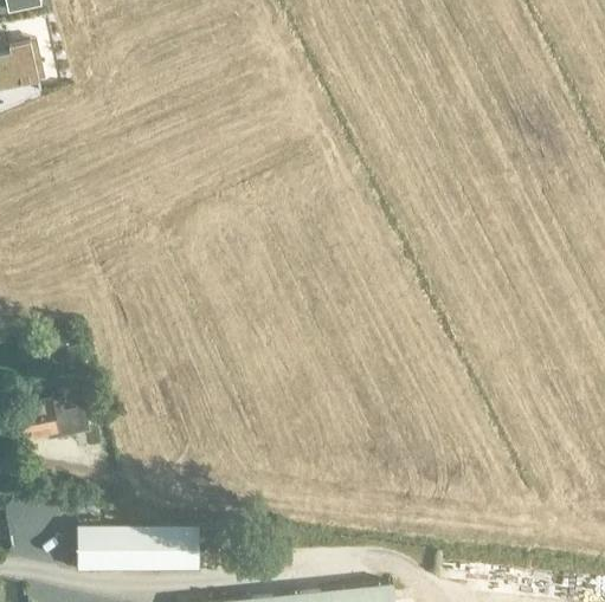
[(4,0),(6,11),(39,5),(37,0),(4,0)]
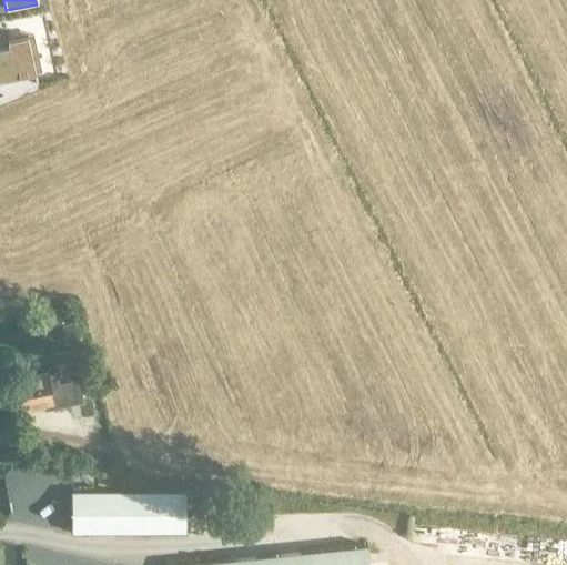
[(0,64),(36,57),(31,38),(8,42),(6,42),(8,49),(0,50),(0,64)]
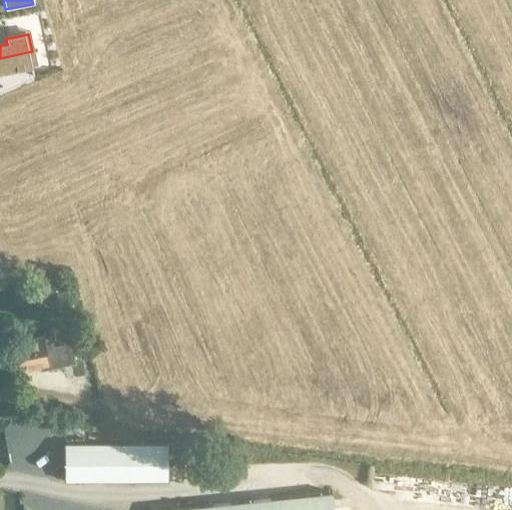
[(47,370),(59,367),(60,369),(73,366),(67,336),(60,338),(53,339),(42,341),(41,338),(13,344),(19,372),(46,366),(47,370)]
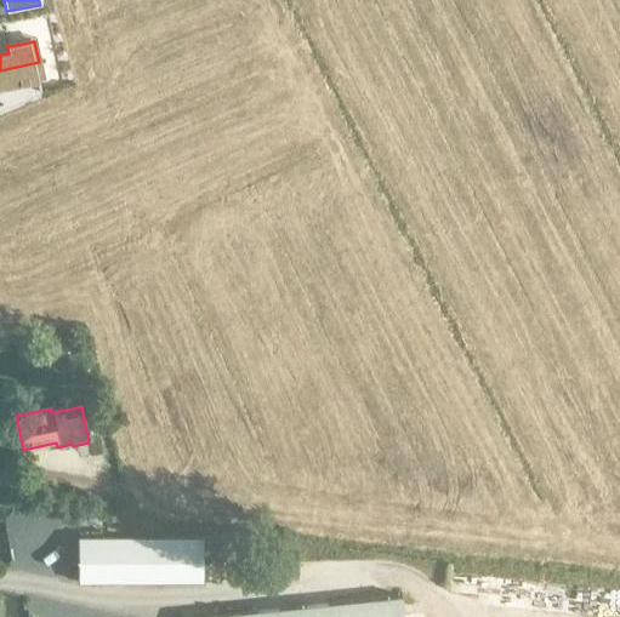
[(79,583),(204,582),(204,540),(79,541),(79,583)]
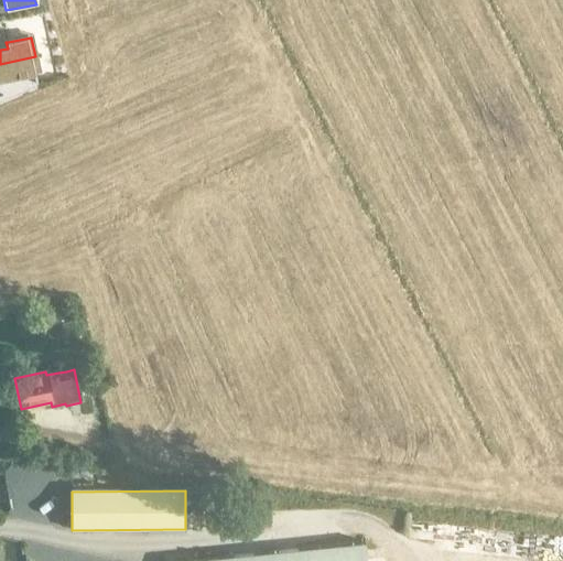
[(365,560),(363,545),(204,560),(365,560)]
